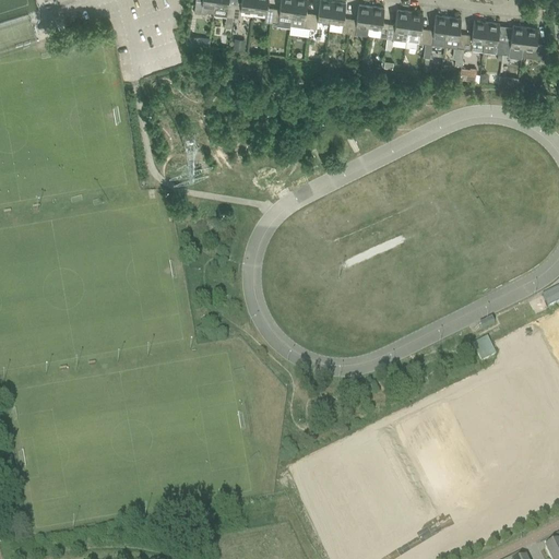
[(215,7),(215,0),(195,0),(194,11),(201,12),(205,13),(207,11),(214,12),(215,7)]
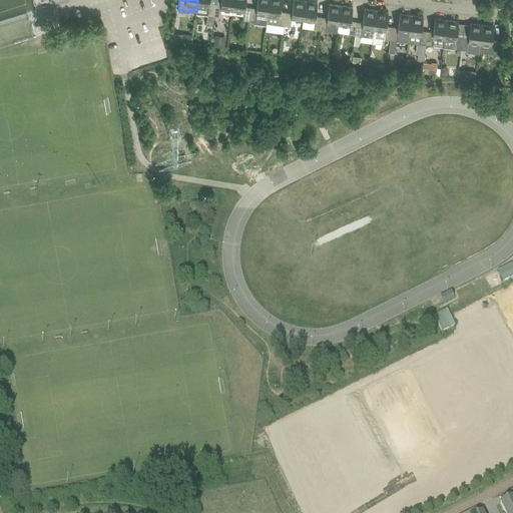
[(197,0),(197,6),(209,7),(208,14),(206,24),(213,25),(214,15),(215,3),(209,2),(209,0),(197,0)]
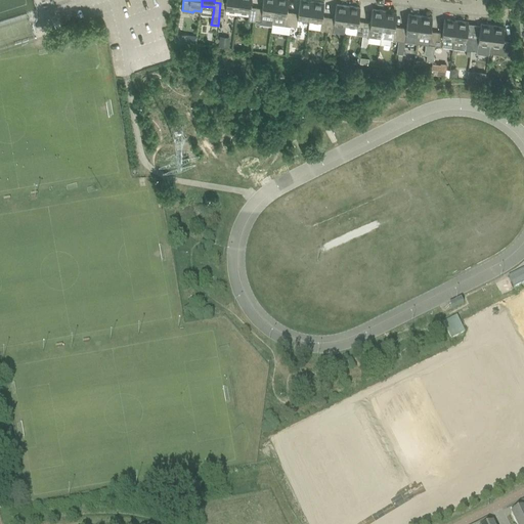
[(237,10),(238,0),(226,0),(226,4),(220,3),(219,15),(225,16),(226,9),(237,10)]
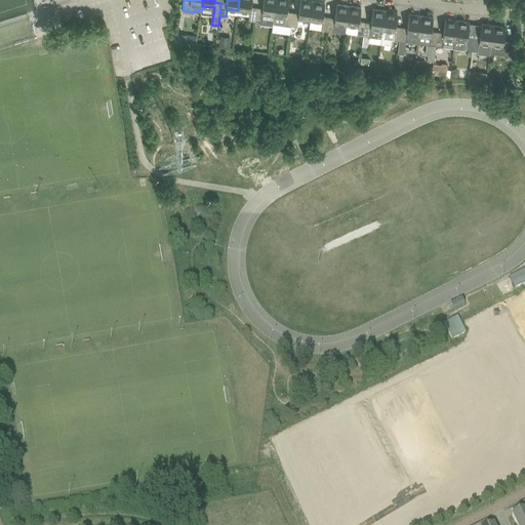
[(250,12),(249,19),(255,21),(257,7),(251,7),(251,0),(239,0),(238,10),(250,12)]
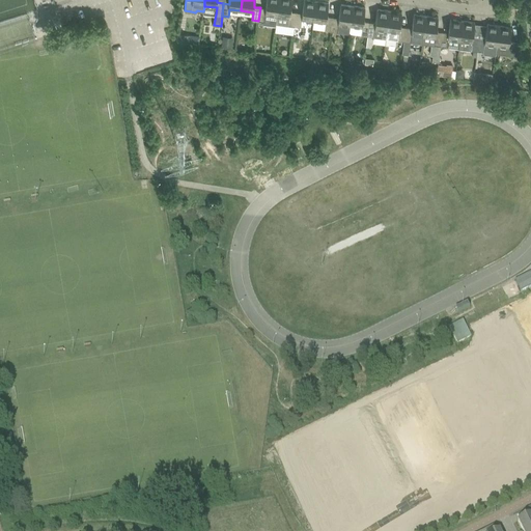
[(278,16),(279,0),(267,0),(266,8),(260,7),(258,21),(264,22),(277,23),(278,16)]
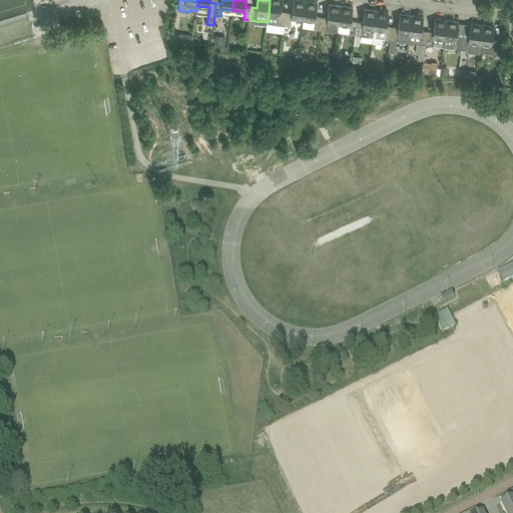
[(268,22),(285,25),(287,12),(281,11),(282,0),(270,0),(269,15),(268,22)]
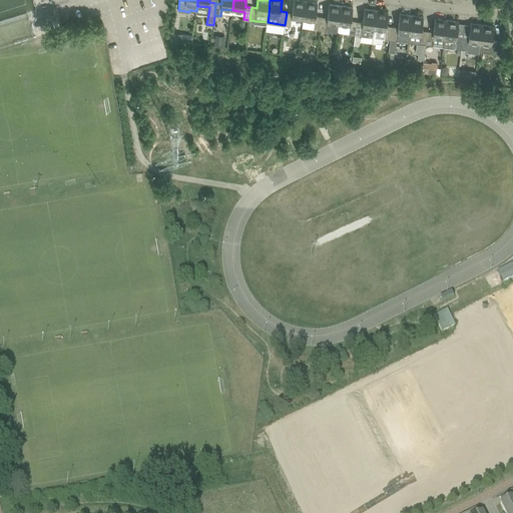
[(304,20),(306,0),(303,0),(294,0),(293,13),(287,12),(285,25),(291,26),(292,18),(304,20)]
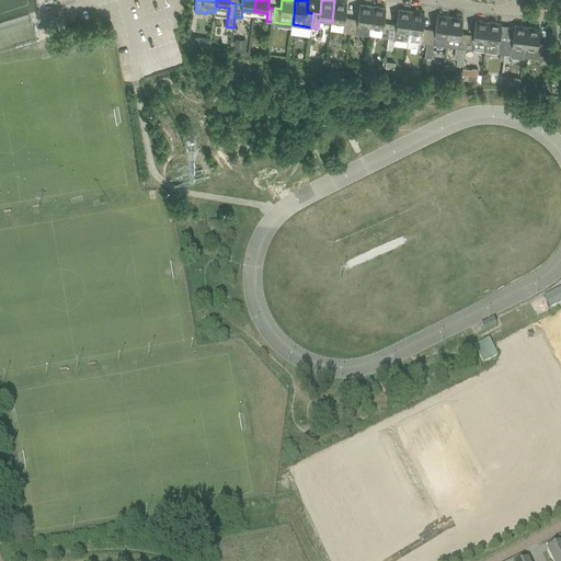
[(350,32),(352,19),(345,18),(347,2),(334,0),(332,22),(333,22),(344,23),(343,32),(350,32)]
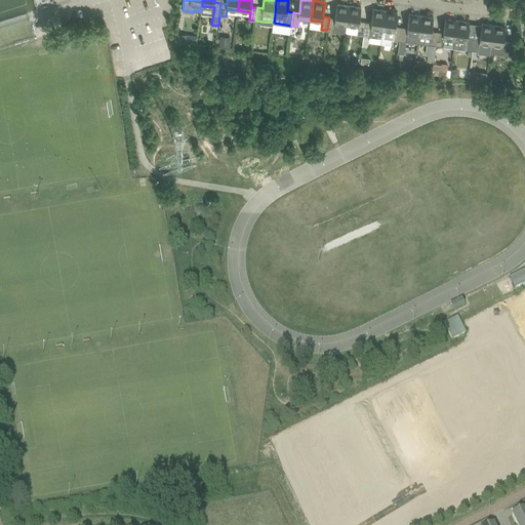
[(347,26),(350,5),(337,4),(335,18),(329,17),(327,30),(346,33),(347,26)]
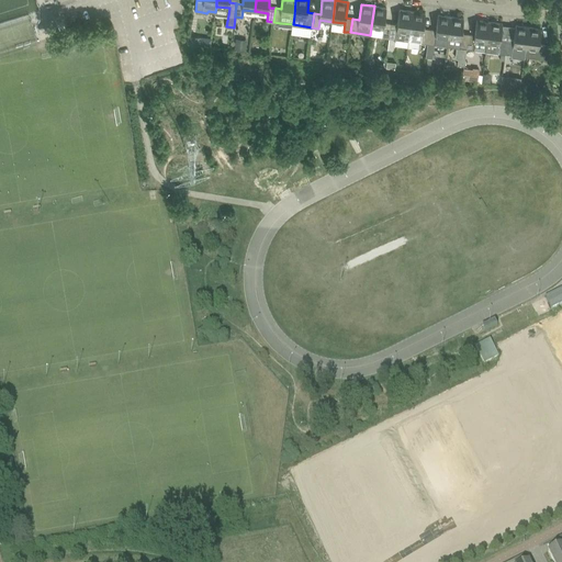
[(386,8),(374,6),(371,27),(384,29),(383,36),(390,37),(391,24),(384,23),(386,8)]
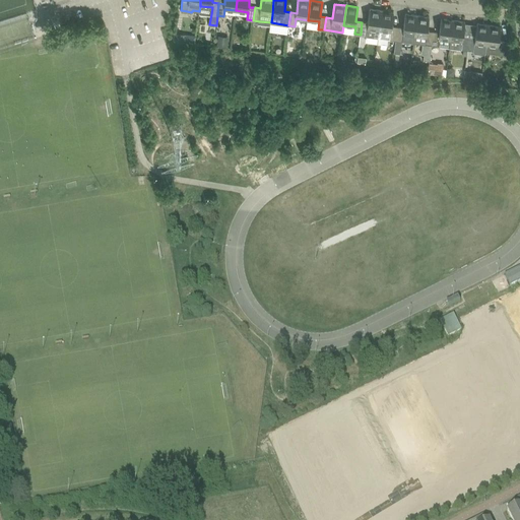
[(378,38),(382,10),(370,8),(368,23),(362,22),(361,35),(359,45),(365,46),(367,36),(378,38)]
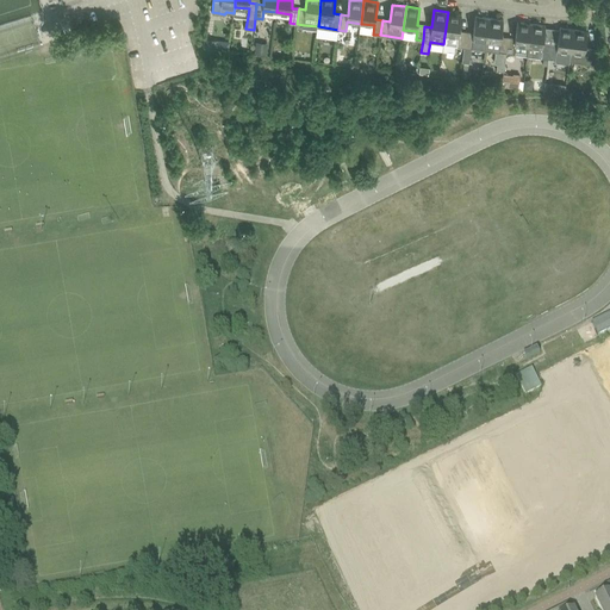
[(462,14),(448,12),(443,44),(458,45),(465,47),(467,31),(460,31),(462,14)]
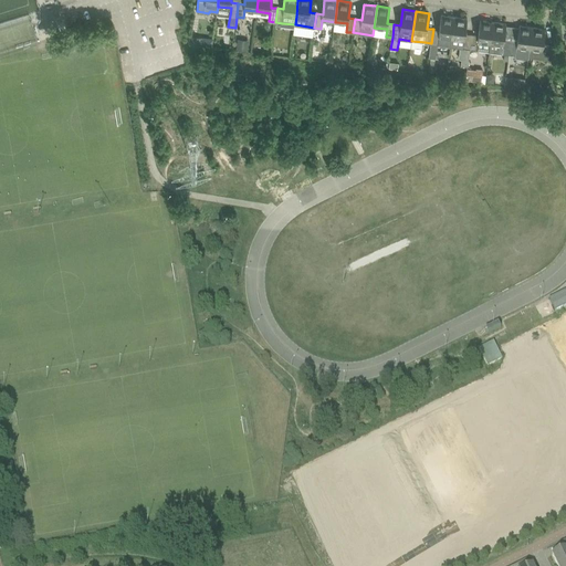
[(451,45),(454,17),(441,14),(439,30),(433,29),(431,43),(430,49),(429,56),(436,58),(437,49),(438,44),(451,45)]
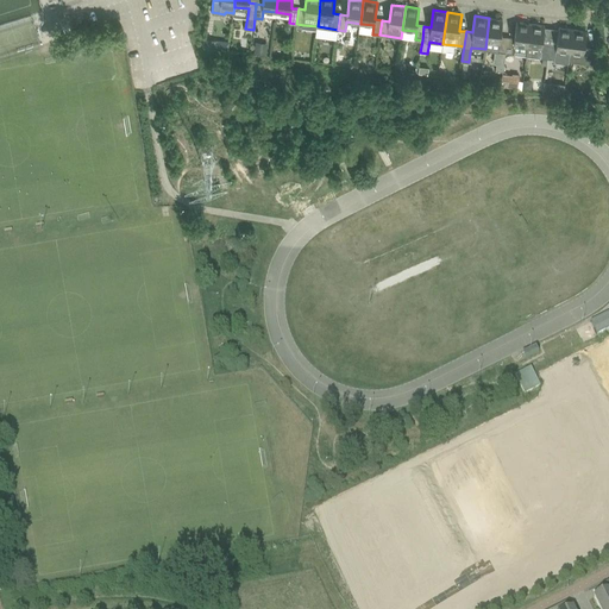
[(506,52),(508,37),(501,36),(503,19),(489,18),(485,49),(495,51),(494,62),(497,62),(496,69),(503,70),(506,52)]
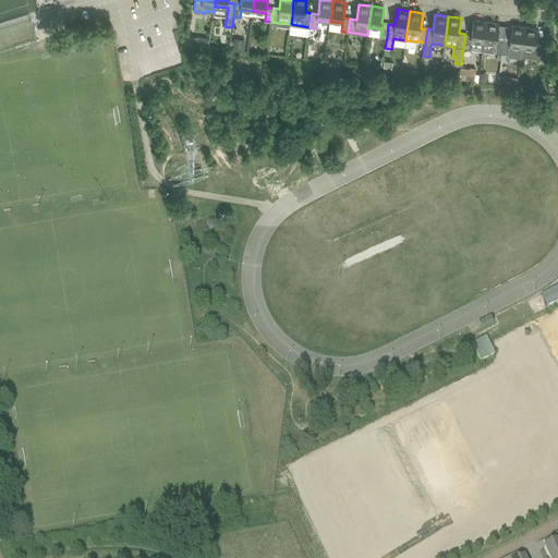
[(484,41),(486,21),(474,20),(472,35),(465,34),(463,48),(470,49),(471,40),(484,41)]
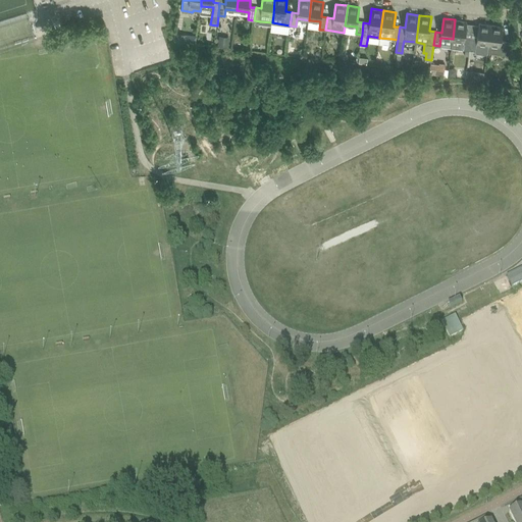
[(452,47),(469,50),(471,37),(465,36),(467,21),(455,19),(452,47)]
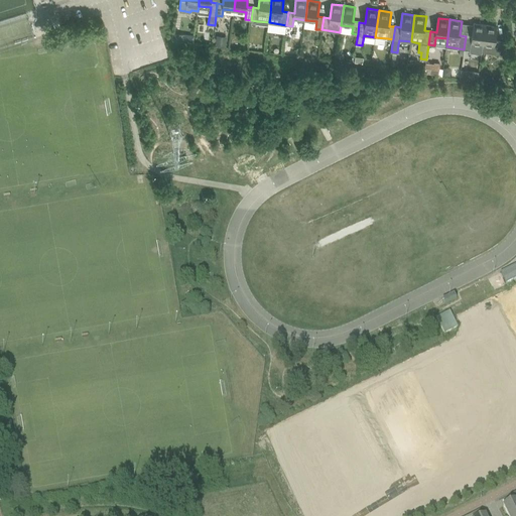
[(483,44),(486,24),(474,23),(472,37),(466,36),(464,49),(470,49),(470,51),(482,53),(482,51),(483,44)]
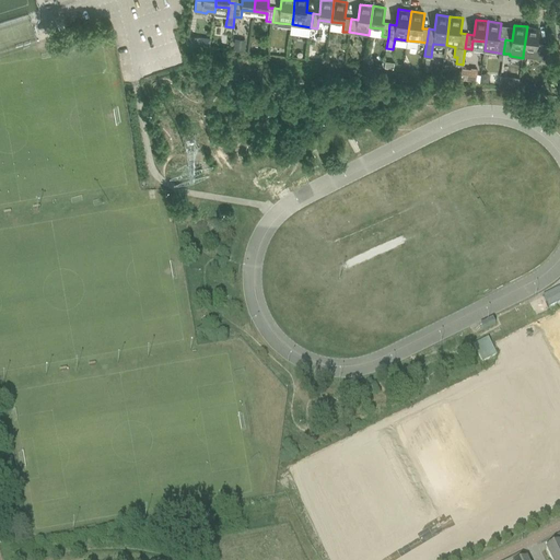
[(550,46),(544,46),(544,45),(537,44),(539,28),(527,26),(524,48),(523,56),(549,59),(550,46)]
